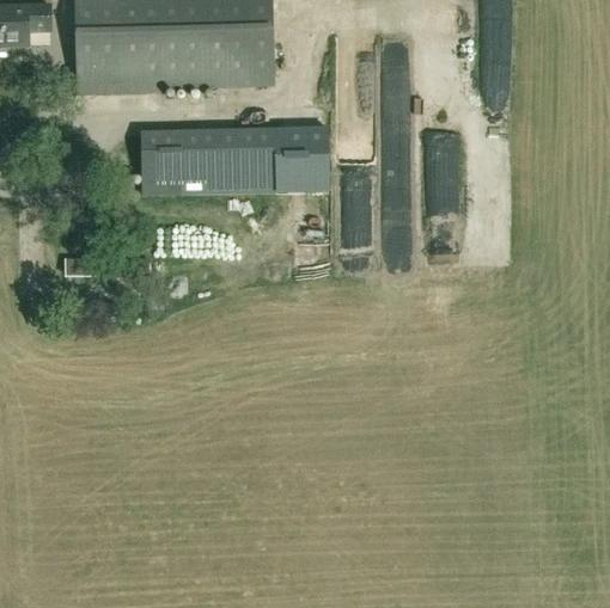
[(270,81),(267,0),(72,0),(77,92),(162,90),(162,85),(270,81)]
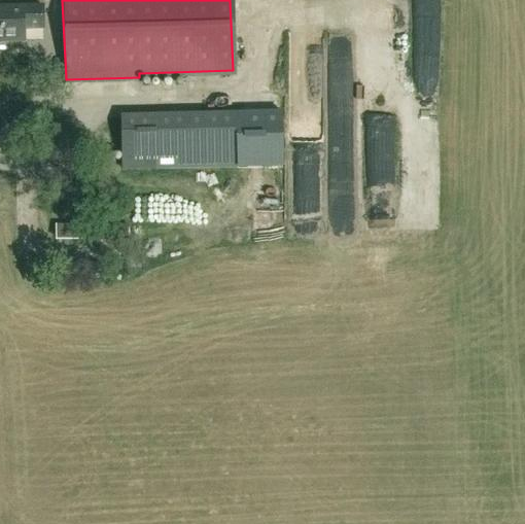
[(24,25),(42,25),(41,3),(0,4),(0,37),(24,37),(24,25)]
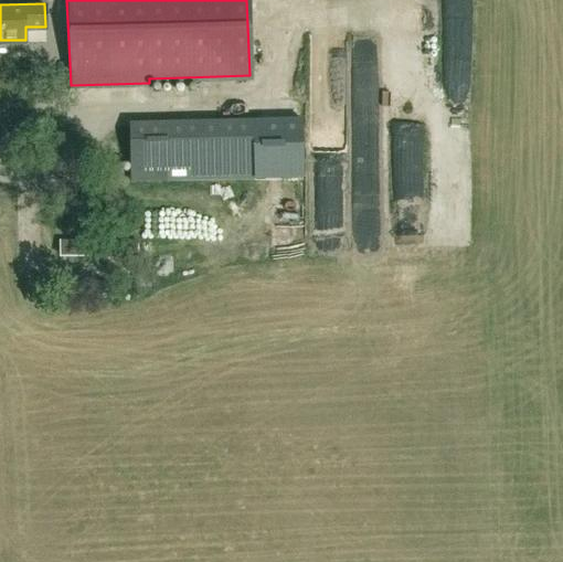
[(329,57),(347,57),(347,28),(330,28),(329,57)]
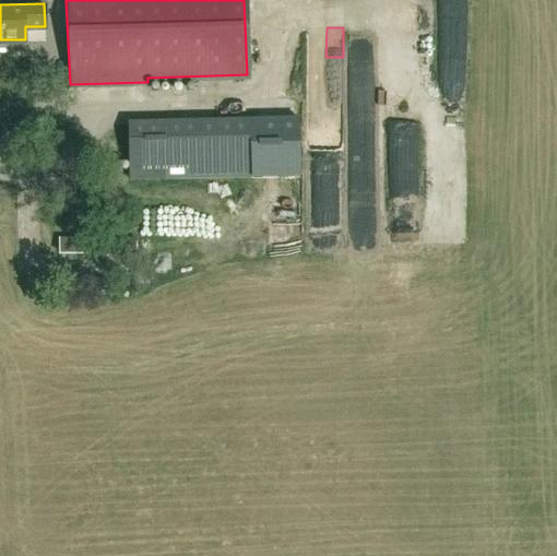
[(128,118),(129,175),(251,172),(250,115),(128,118)]
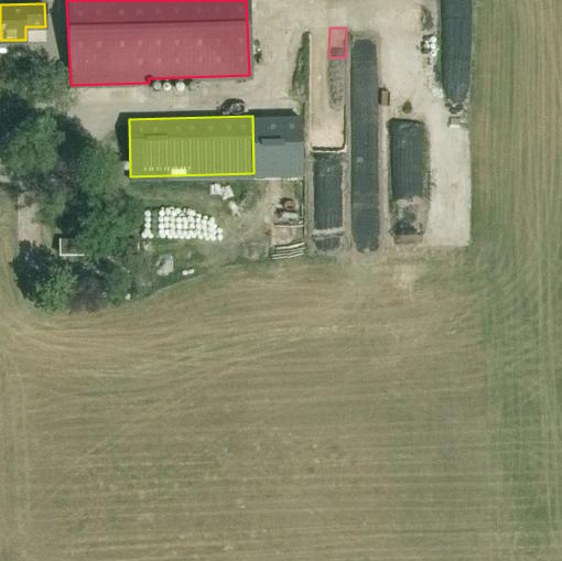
[(397,141),(400,240),(423,240),(421,141),(397,141)]
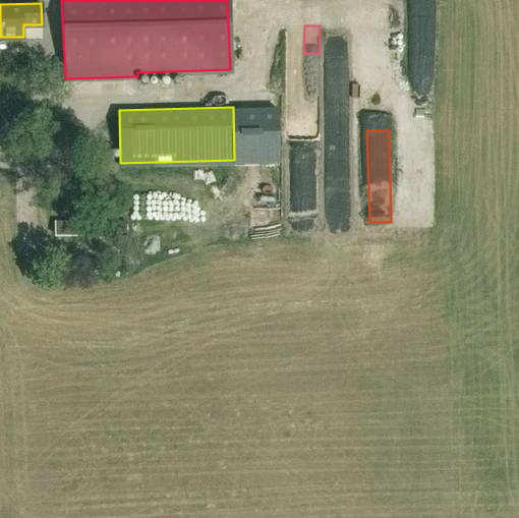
[(320,135),(293,135),(292,233),(320,233),(320,135)]
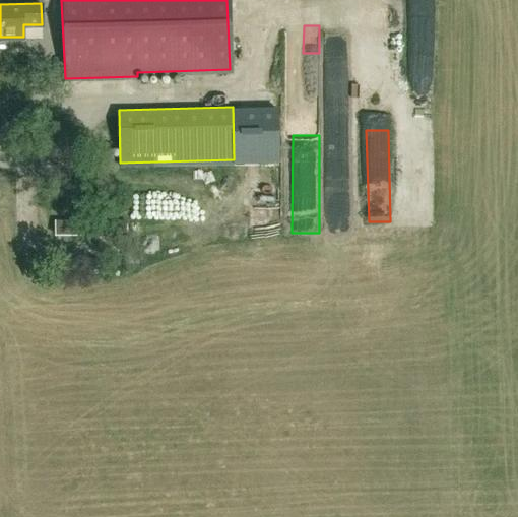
[(329,149),(329,183),(350,183),(351,150),(329,149)]
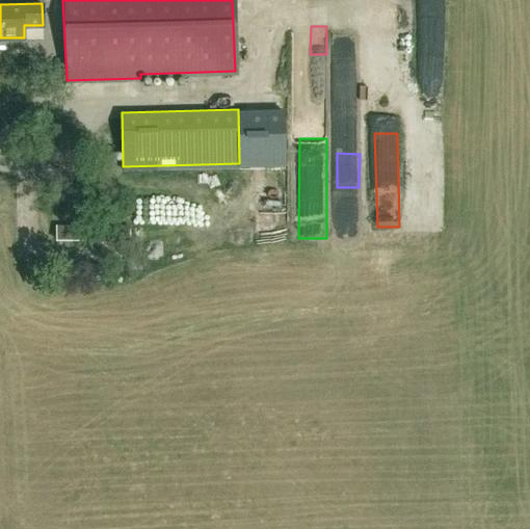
[(81,225),(54,225),(54,239),(81,239),(81,225)]
